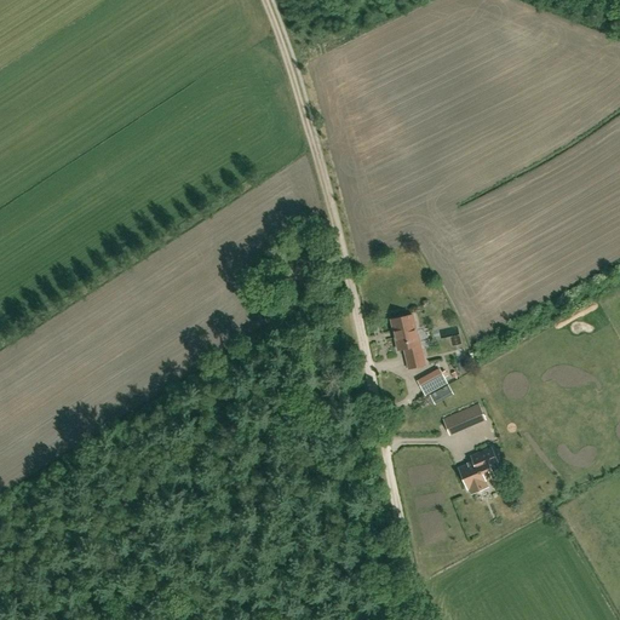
[(282,263),(277,253),(264,262),(269,270),(282,263)]
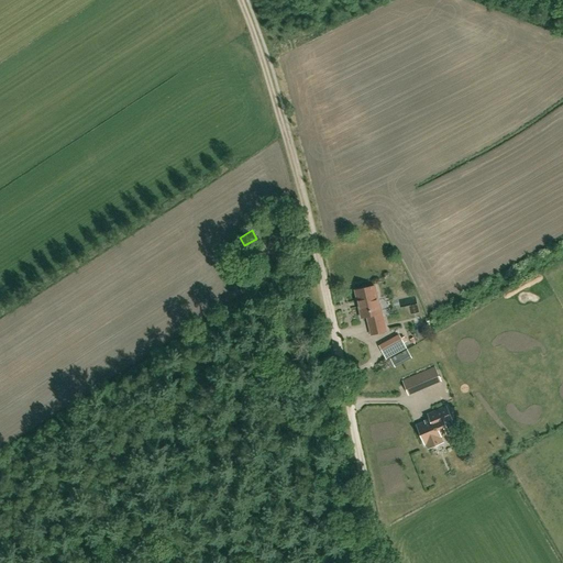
[(355,290),(362,318),(367,317),(372,334),(386,331),(382,312),(381,312),(375,286),(355,290)]
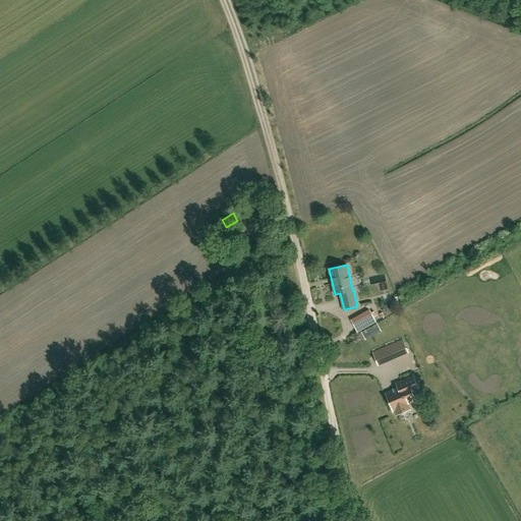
[(375,322),(370,312),(352,323),(357,332),(375,322)]
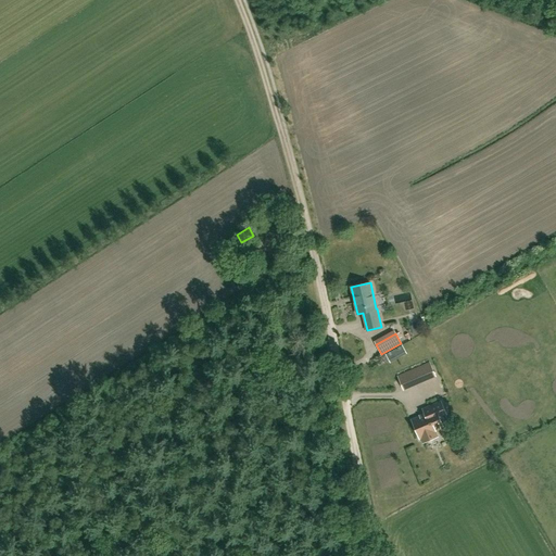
[(430,364),(417,369),(422,381),(436,376),(430,364)]
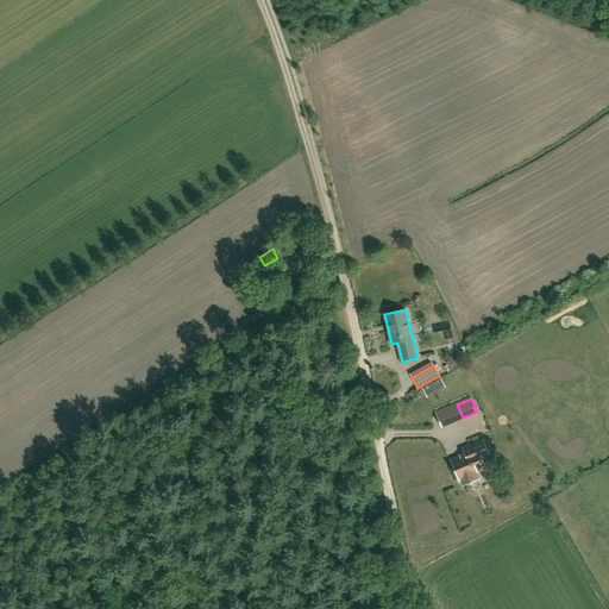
[(485,469),(481,457),(488,453),(483,440),(463,449),(465,454),(451,460),(459,481),(462,479),(464,484),(478,478),(476,473),(485,469)]
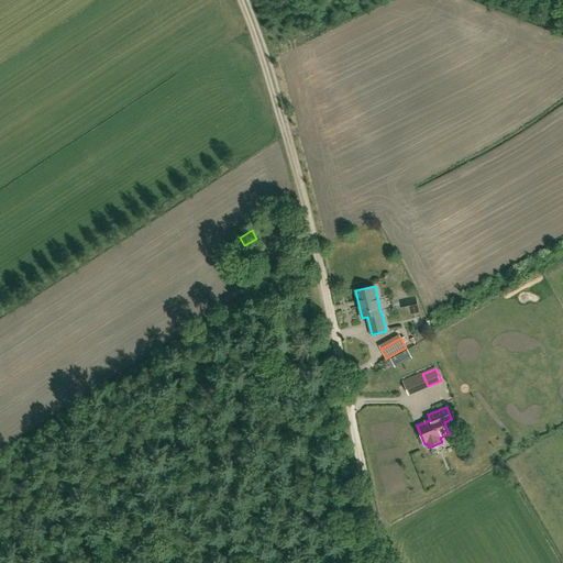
All buildings are outlined.
